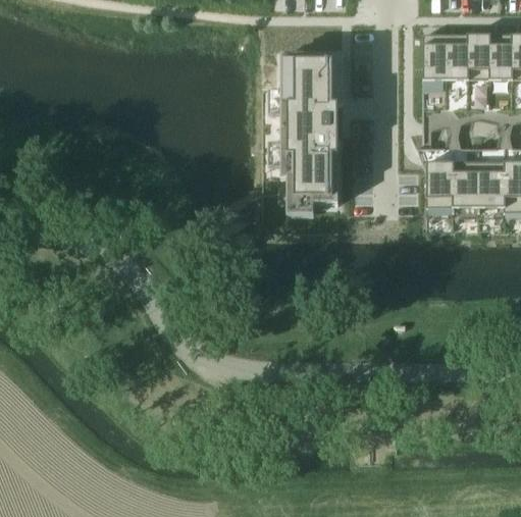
[(446,35),(422,35),(422,81),(446,81),(446,35)]
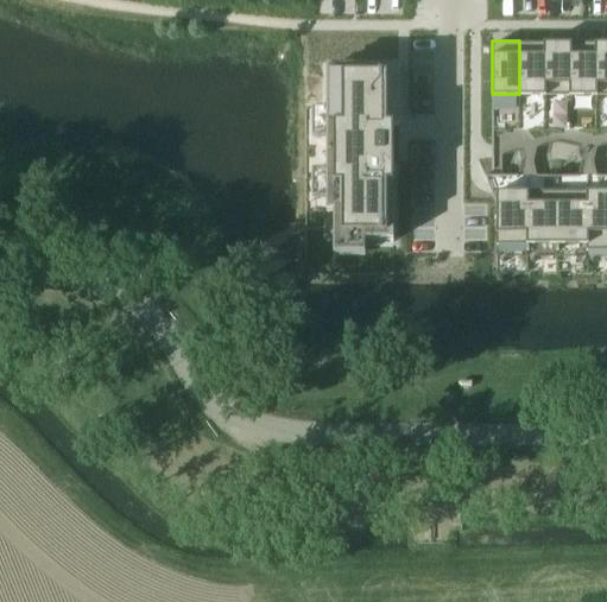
[(544,40),(519,40),(519,94),(544,94),(544,40)]
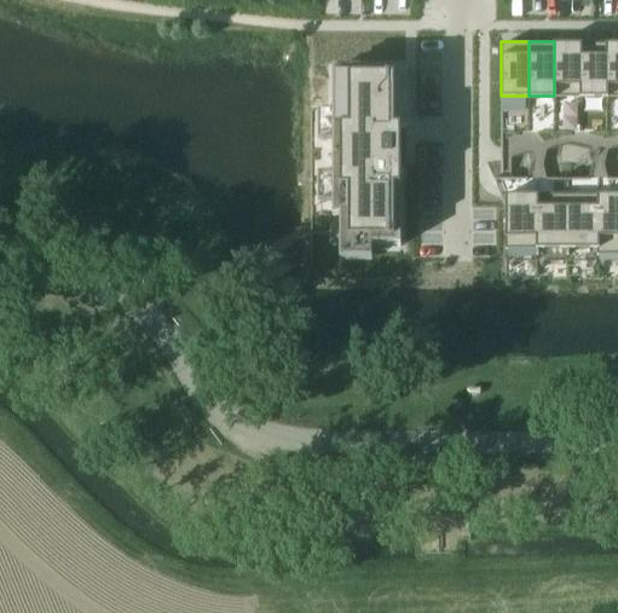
[(581,41),(554,41),(554,96),(581,96),(581,41)]
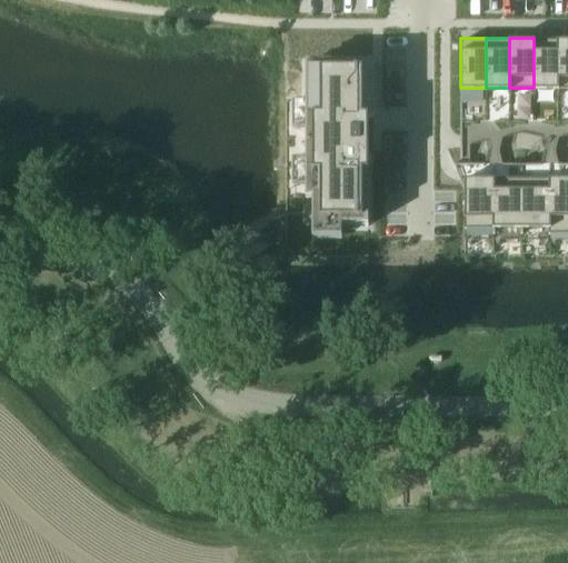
[(557,38),(534,38),(534,88),(557,88),(557,38)]
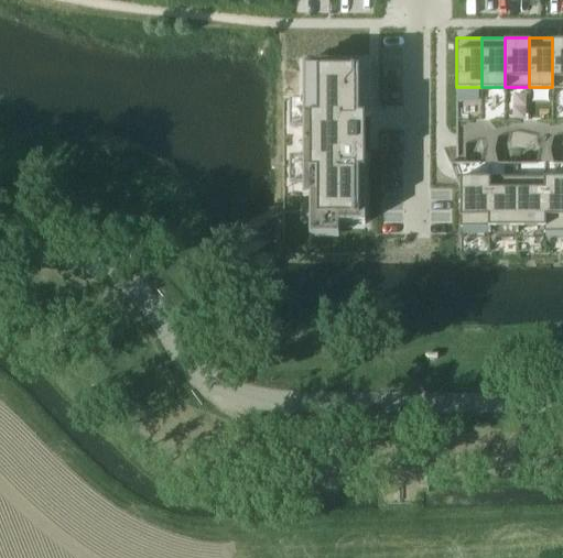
[(562,37),(552,37),(552,87),(562,87),(562,37)]
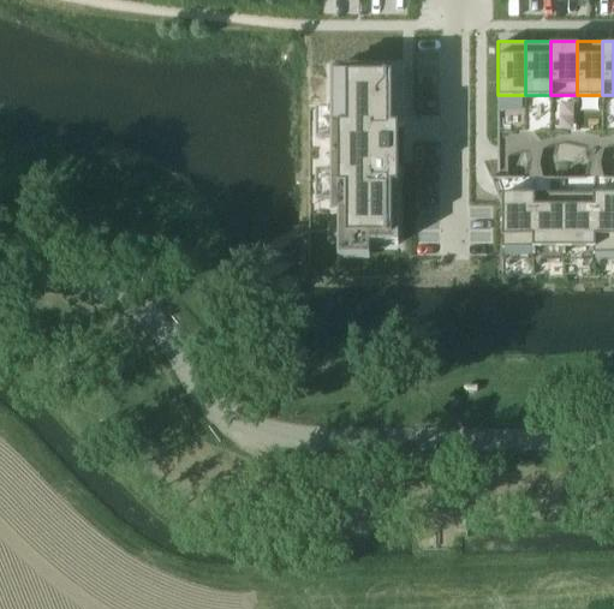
[(383,64),(331,64),(331,199),(331,212),(338,212),(338,240),(365,240),(398,240),(398,153),(404,153),(404,107),(404,65),(383,65),(383,64)]
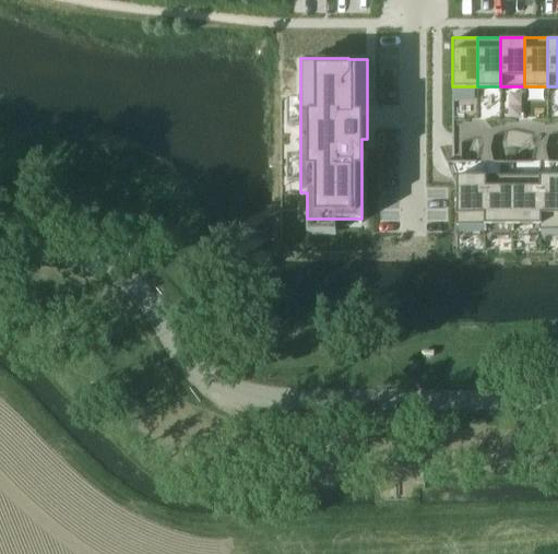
[(485,174),(455,174),(455,223),(485,223),(485,174)]
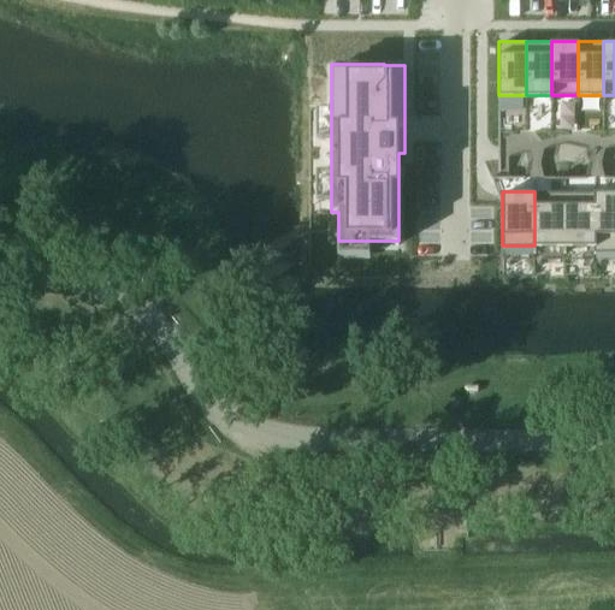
[(565,191),(534,191),(534,246),(565,246),(565,191)]
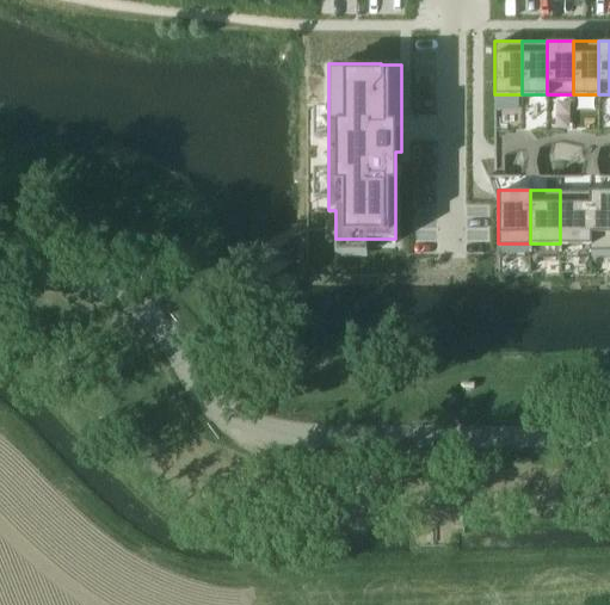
[(590,190),(560,190),(560,244),(590,244),(590,190)]
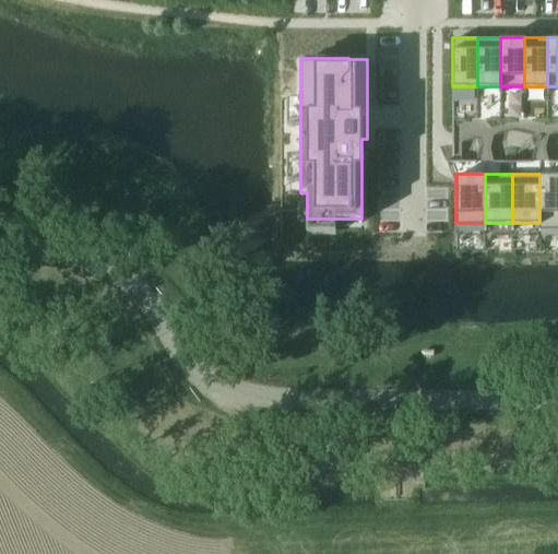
[(557,174),(539,174),(539,223),(557,223),(557,174)]
